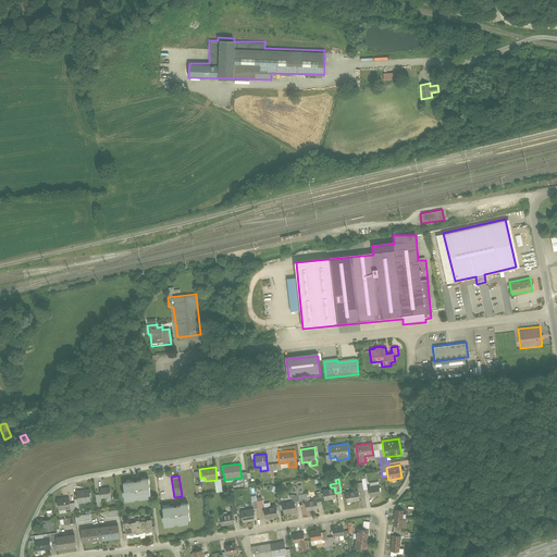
[(134,483),(123,484),(124,493),(123,493),(123,497),(124,497),(125,503),(134,502),(134,499),(139,499),(139,500),(148,499),(147,496),(150,496),(148,486),(149,486),(149,480),(141,481),(141,482),(137,482),(137,483),(134,484),(134,483)]
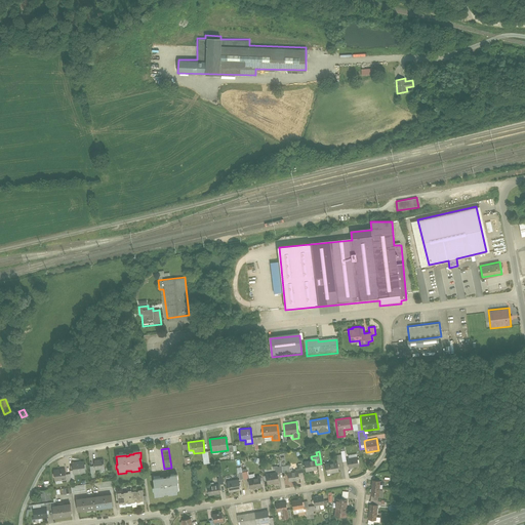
[(346,458),(348,469),(358,467),(356,453),(348,455),(348,457),(346,458)]
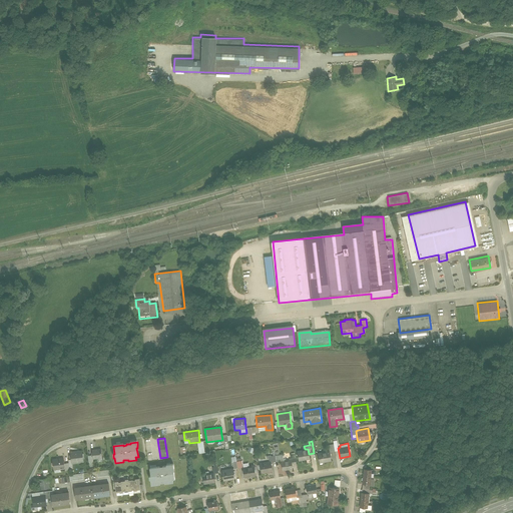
[(99,449),(92,449),(93,452),(91,452),(91,455),(87,456),(88,463),(94,462),(93,459),(102,458),(101,451),(99,451),(99,449)]
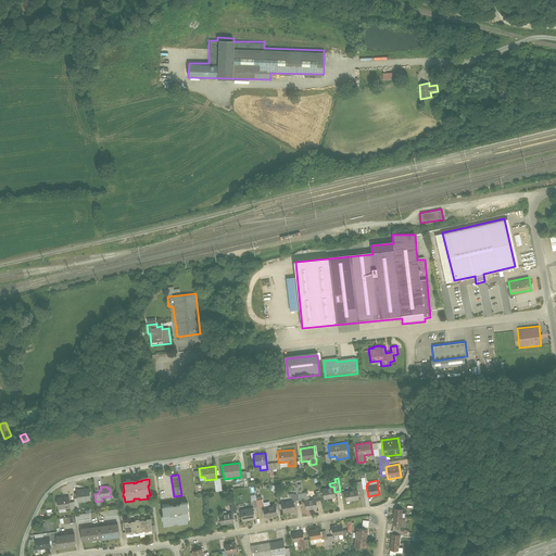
[(321,488),(323,500),(330,498),(331,504),(337,504),(336,495),(335,495),(335,492),(333,487),(330,487),(321,488)]
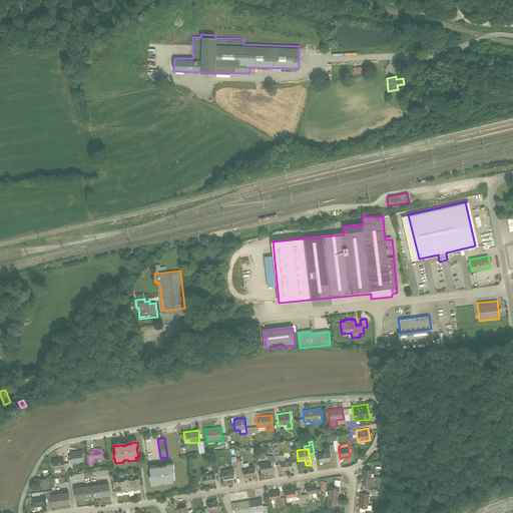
[(71,459),(72,464),(84,463),(82,451),(70,452),(71,459)]
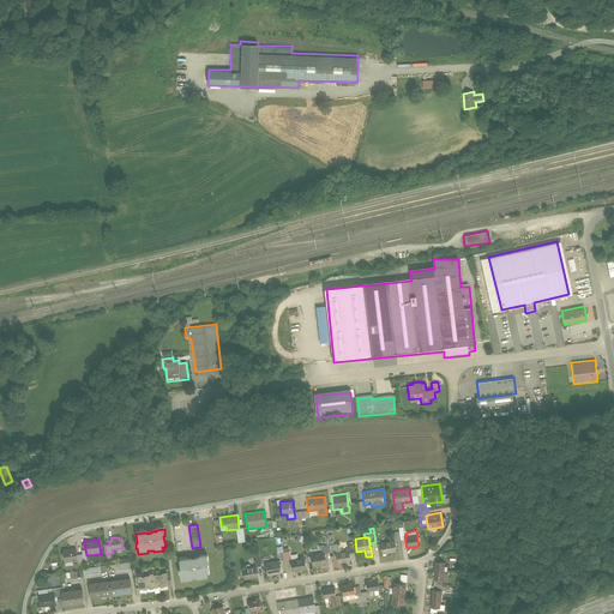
[(379,541),(380,554),(395,552),(393,540),(379,541)]
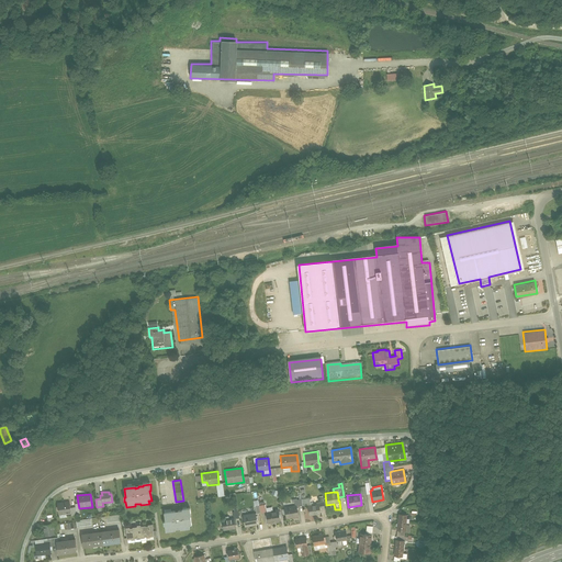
[(70,501),(57,503),(59,517),(67,516),(67,514),(71,513),(70,507),(70,501)]
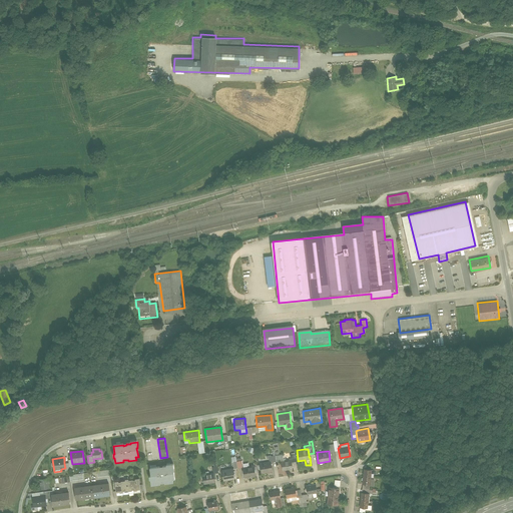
[(280,461),(282,470),(292,469),(292,464),(295,463),(294,457),(288,458),(288,460),(284,460),(280,461)]
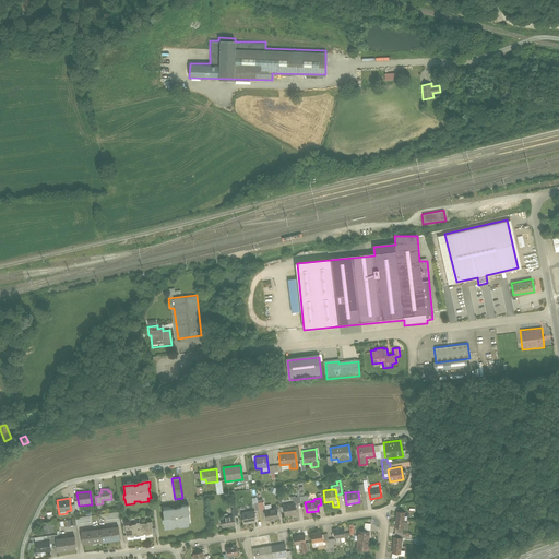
[(282,503),(283,515),(296,513),(295,503),(295,502),(293,502),(282,503)]
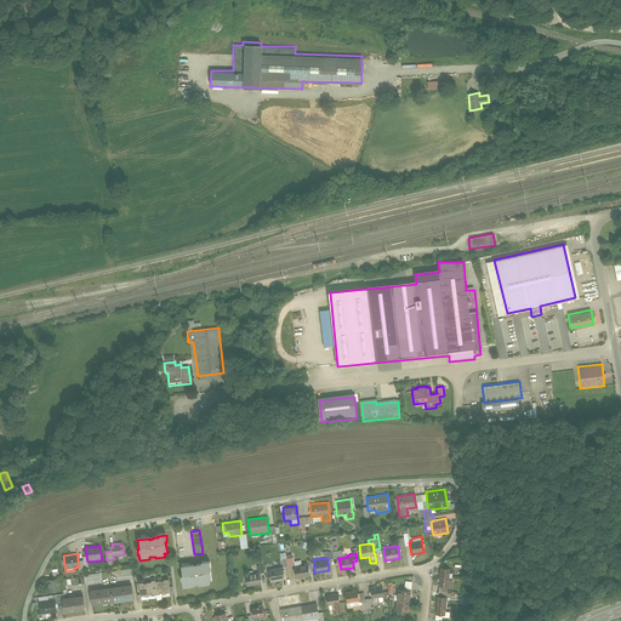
[(194,565),(182,567),(183,576),(181,576),(182,581),(183,580),(183,587),(193,586),(193,584),(199,584),(200,585),(209,584),(209,580),(211,580),(210,569),(211,569),(210,562),(201,563),(201,564),(197,564),(198,565),(194,567),(194,565)]
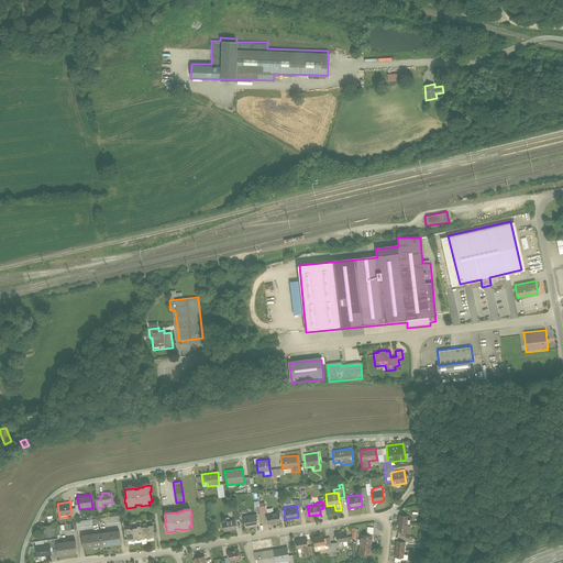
[(267,523),(279,522),(277,509),(265,511),(265,514),(267,523)]
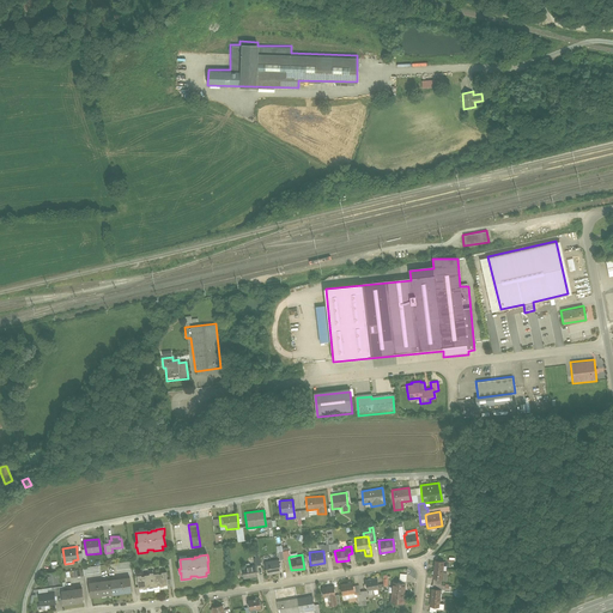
[(279,572),(277,558),(263,560),(266,575),(279,572)]
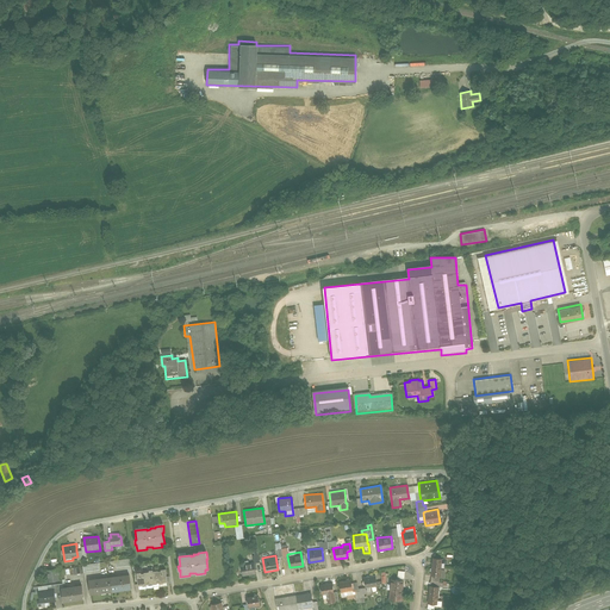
[(440,558),(430,558),(429,576),(439,576),(437,578),(443,578),(443,568),(440,568),(440,558)]
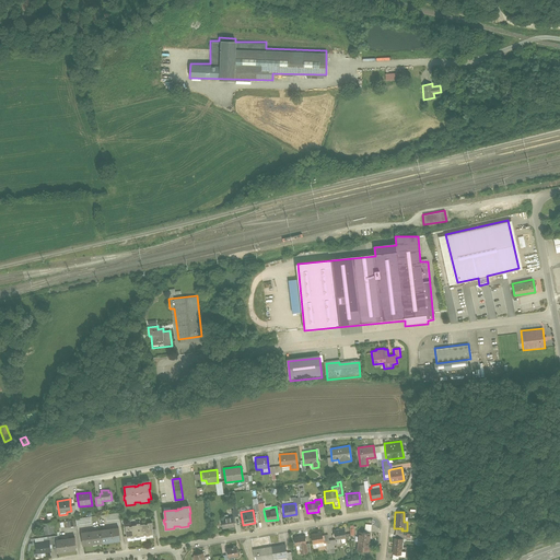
[(221,528),(234,527),(232,516),(232,515),(231,515),(220,517),(221,528)]
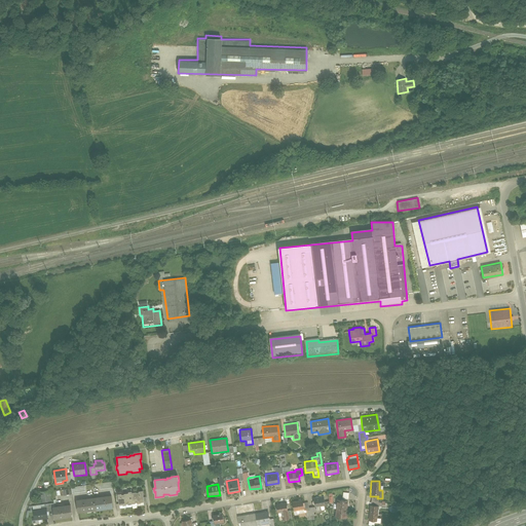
[(40,491),(41,501),(51,500),(49,489),(40,491)]
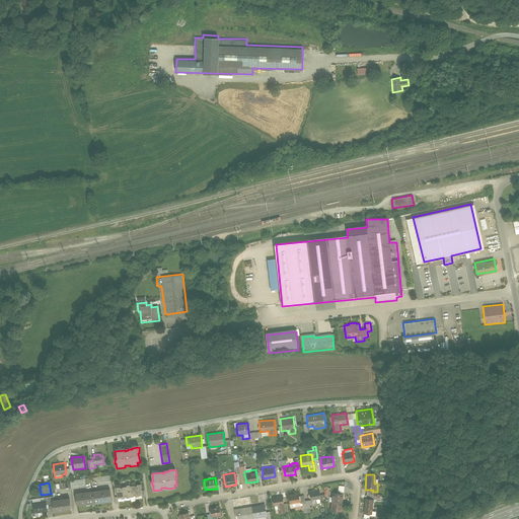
[(121,489),(117,489),(119,501),(125,500),(125,499),(136,497),(136,498),(143,498),(142,486),(138,487),(138,488),(135,488),(131,488),(131,487),(128,487),(128,489),(124,489),(124,490),(121,490),(121,489)]
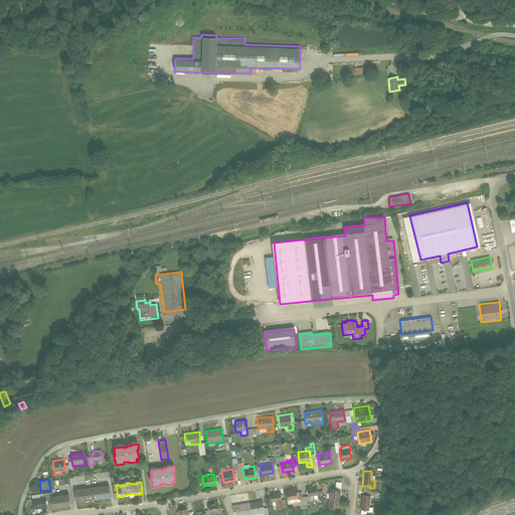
[(74,489),(76,502),(112,498),(110,484),(74,489)]
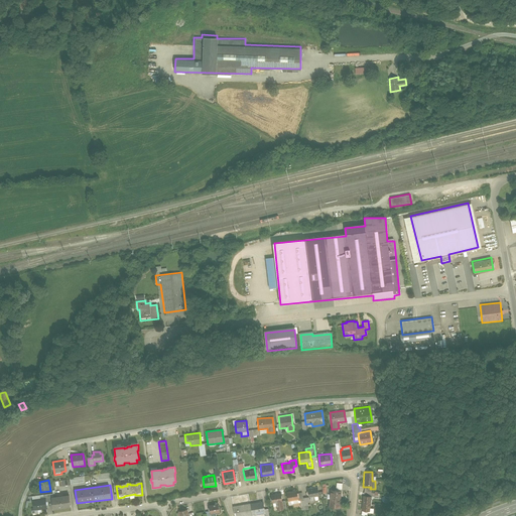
[(306,488),(307,497),(312,496),(317,495),(316,487),(306,488)]
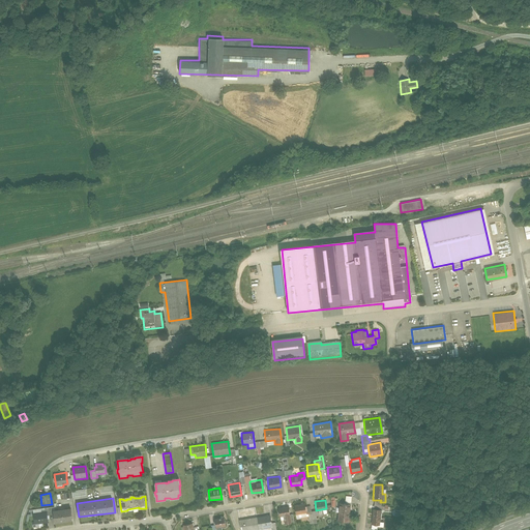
[(304,502),(293,504),(294,514),(304,512),(305,512),(304,506),(304,502)]
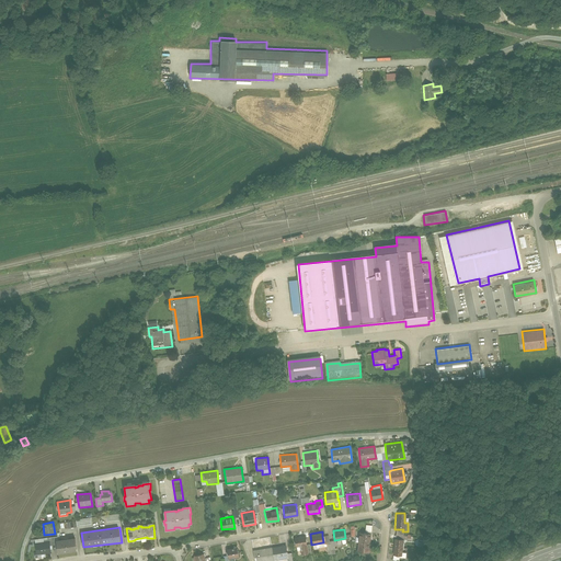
[(368,552),(370,534),(364,533),(358,533),(356,551),(368,552)]
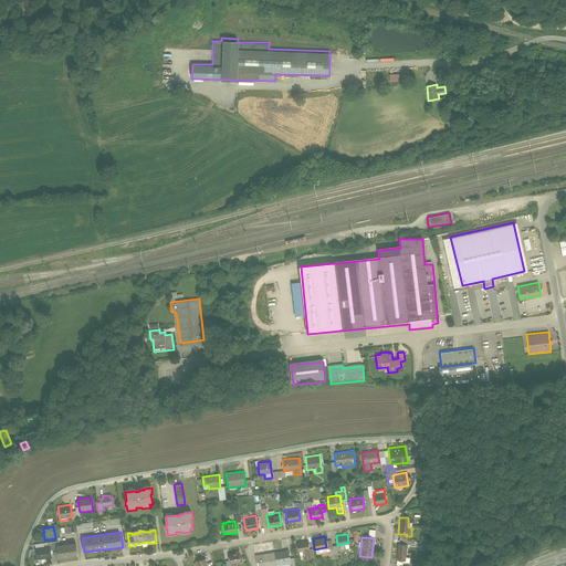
[(308,548),(307,540),(295,542),(296,552),(301,551),(302,559),(310,558),(308,548)]
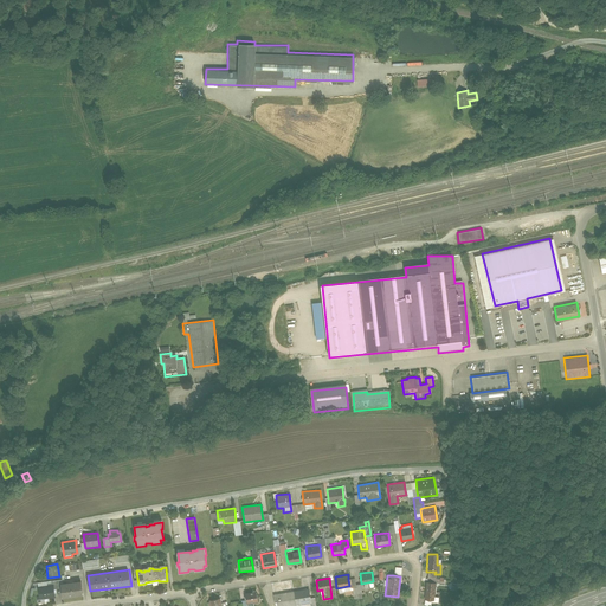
[(82,580),(60,582),(62,588),(63,598),(84,595),(82,580)]
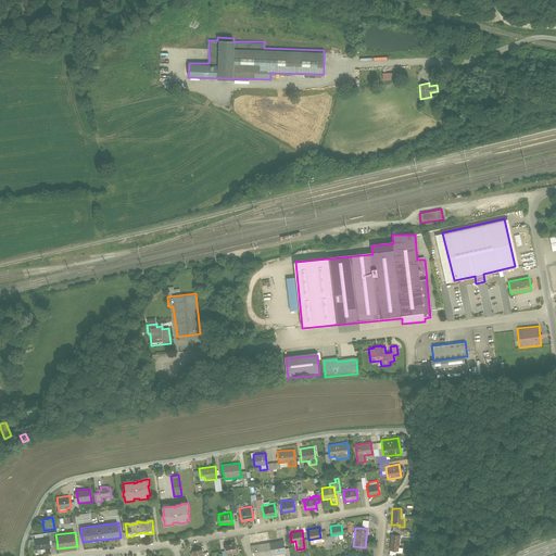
[(399,534),(390,533),(389,550),(394,551),(397,551),(397,547),(399,534)]
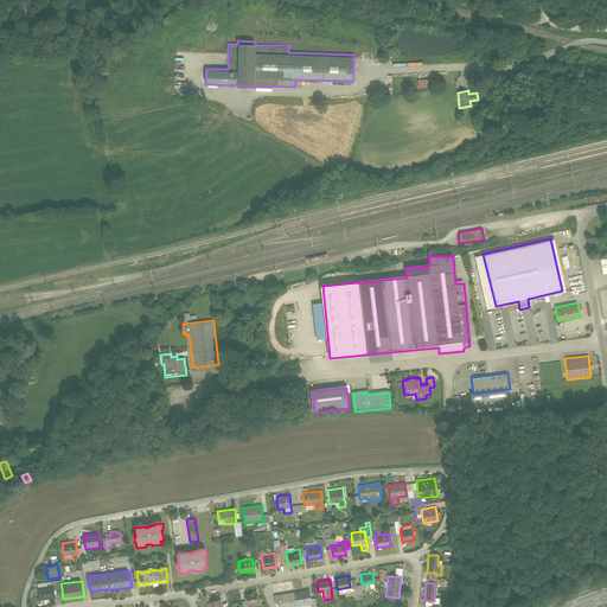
[(362,585),(356,586),(356,588),(357,595),(358,599),(362,599),(360,595),(362,594),(360,589),(363,589),(369,588),(368,583),(362,585)]
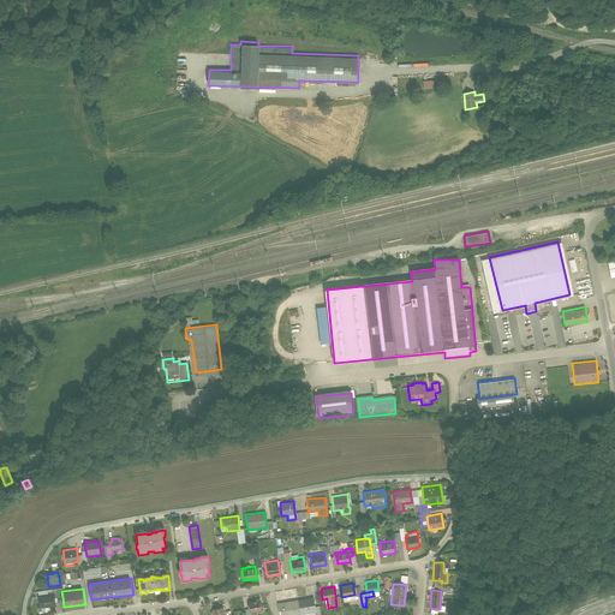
[(54,592),(39,595),(40,609),(57,607),(55,597),(54,592)]
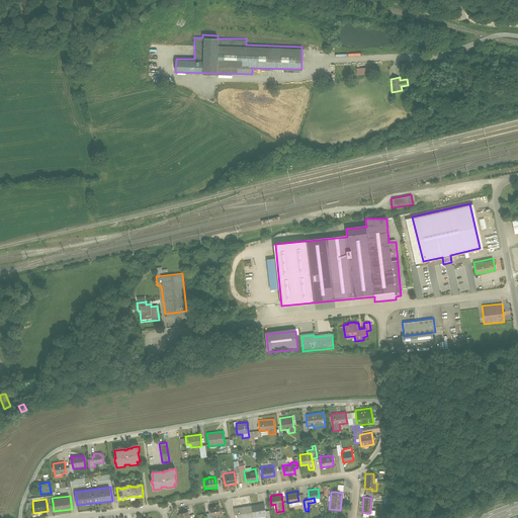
[(235,517),(266,517),(269,517),(268,510),(264,510),(263,502),(233,507),(235,517)]
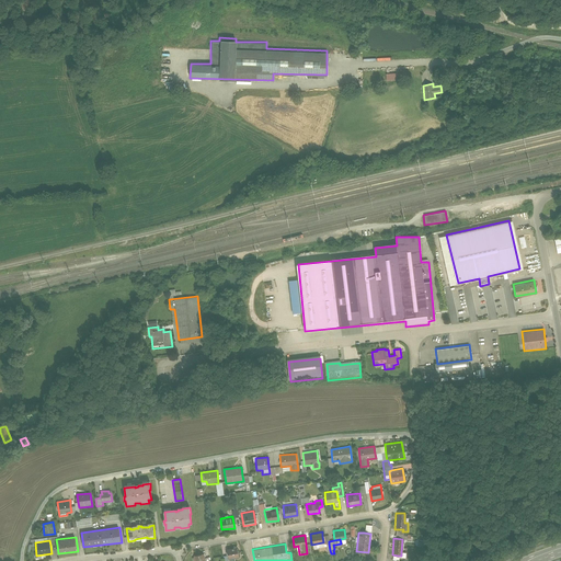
[(236,547),(226,549),(227,559),(238,557),(236,547)]
